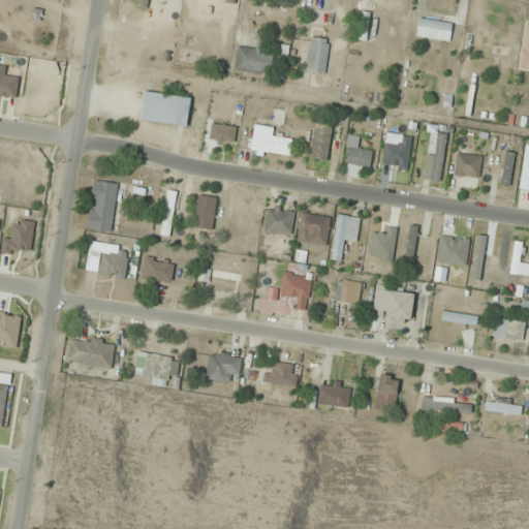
[(367,40),(369,13),(362,12),(360,39),(367,40)]
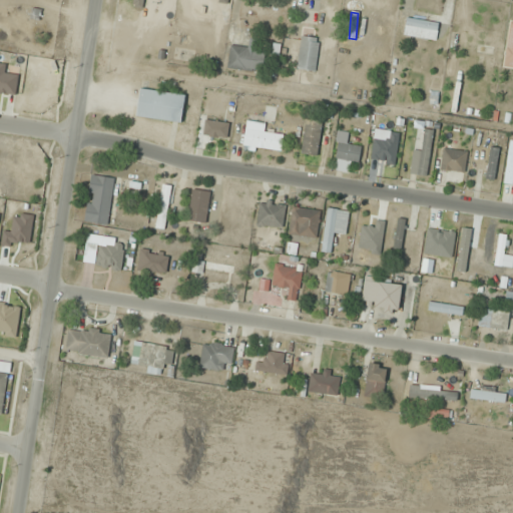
[(436,41),(439,24),(407,18),(404,35),(436,41)]
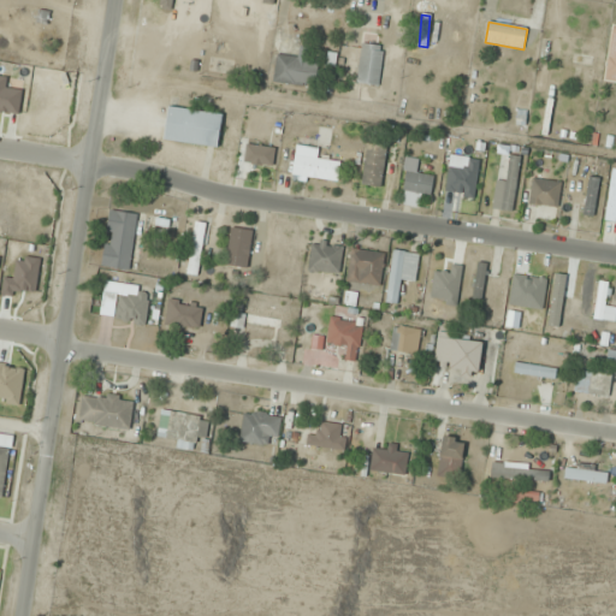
[(615,27),(611,27),(604,82),(615,83),(615,27)]
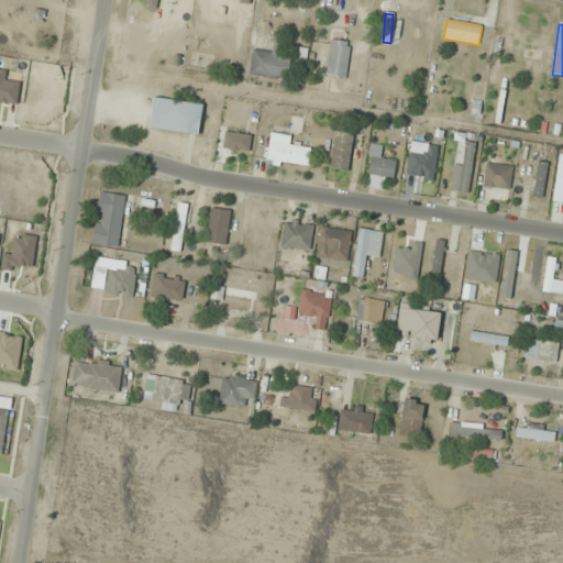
[(350,42),(330,41),(327,76),(348,78),(350,42)]
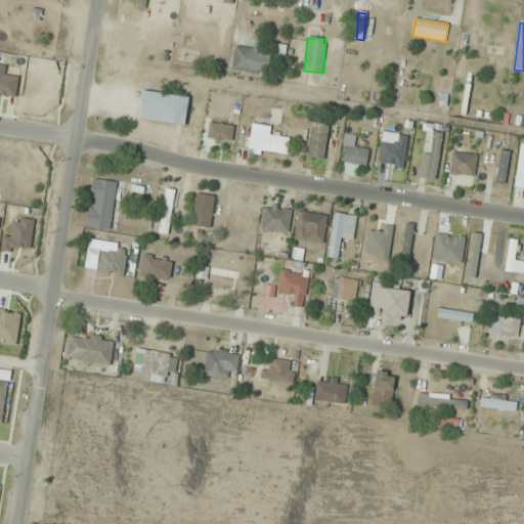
[(235,47),(233,70),(268,74),(271,52),(261,51),(262,42),(255,41),(254,49),(235,47)]
